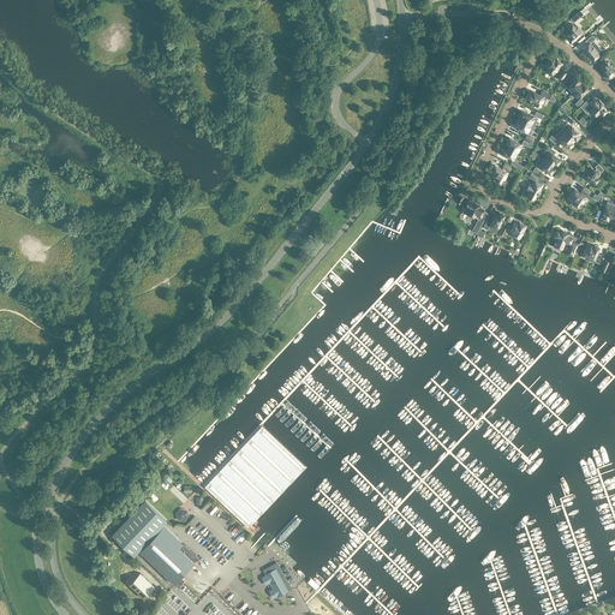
[(569,28),(565,33),(568,37),(567,37),(571,42),(577,37),(579,40),(584,36),(581,34),(583,33),(577,27),(575,28),(572,24),(568,28),(569,28)]
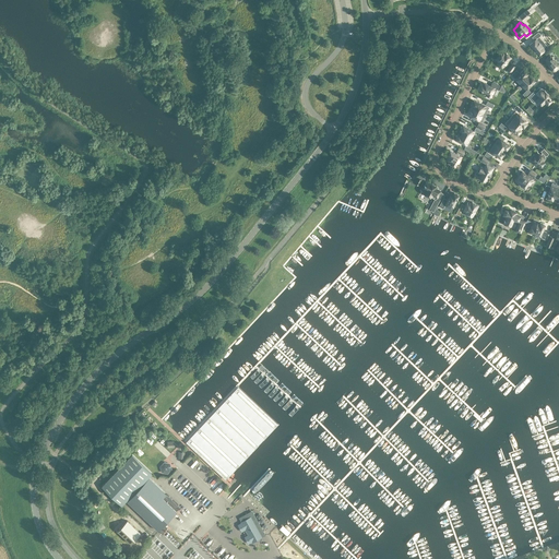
[(544,48),(535,37),(530,42),(533,45),(532,47),(537,54),(544,48)]
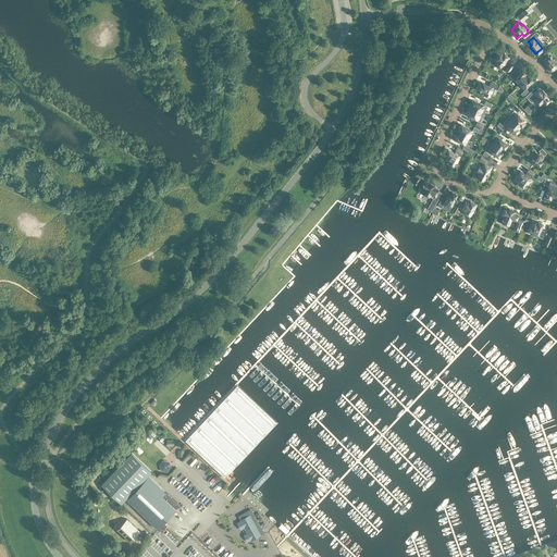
[(507,56),(502,51),(493,60),(498,65),(499,64),(503,66),(509,59),(506,57),(507,56)]
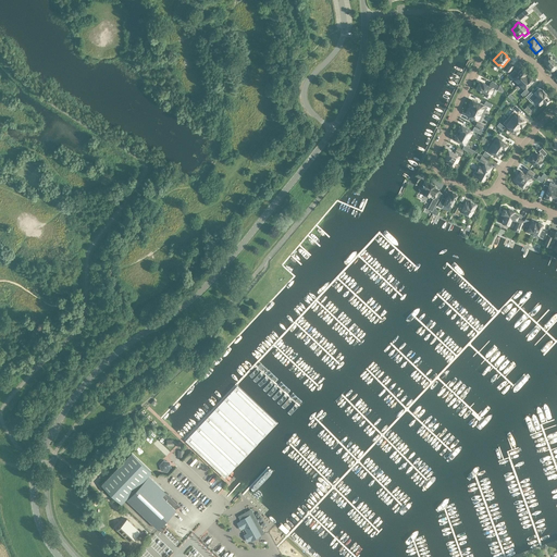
[(556,66),(556,64),(548,54),(544,59),(545,59),(543,61),(552,71),(556,66)]
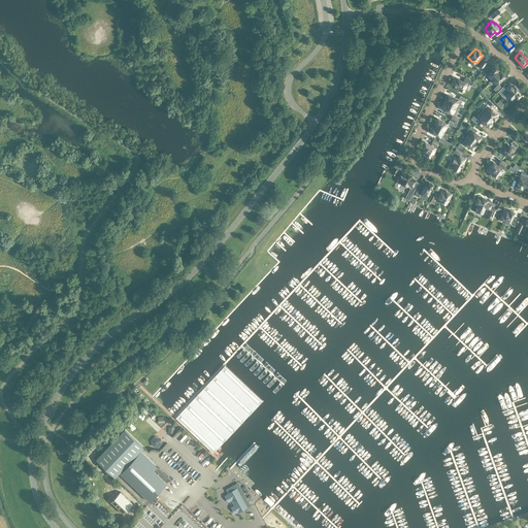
[(486,74),(492,79),(498,72),(497,71),(499,69),(495,65),(486,74)]
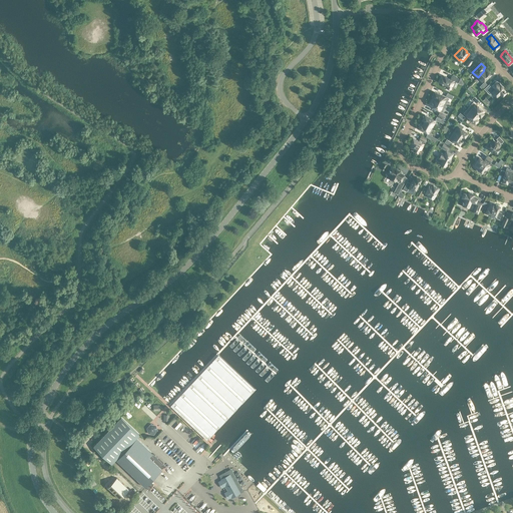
[(486,72),(484,70),(478,77),(483,82),(491,74),(487,70),(486,72)]
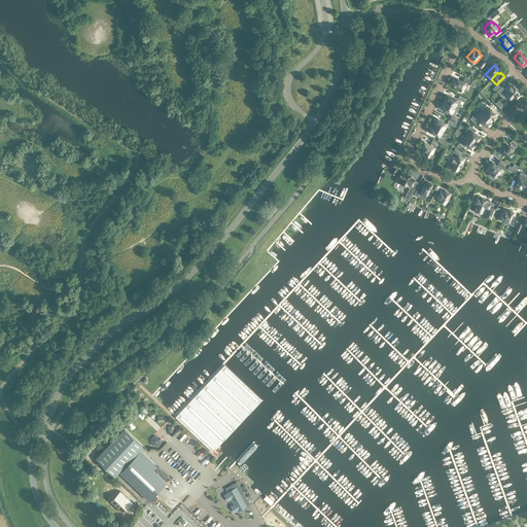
[(467,83),(455,77),(454,80),(454,79),(452,83),(464,90),(467,83)]
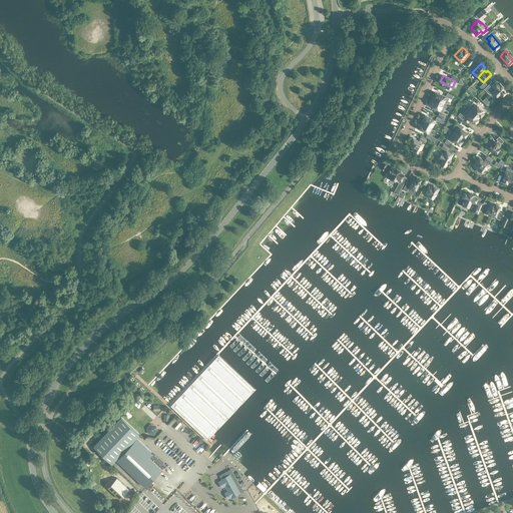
[(502,85),(499,82),(490,91),(495,96),(496,95),(499,98),(502,94),(501,94),(505,90),(501,86),(502,85)]
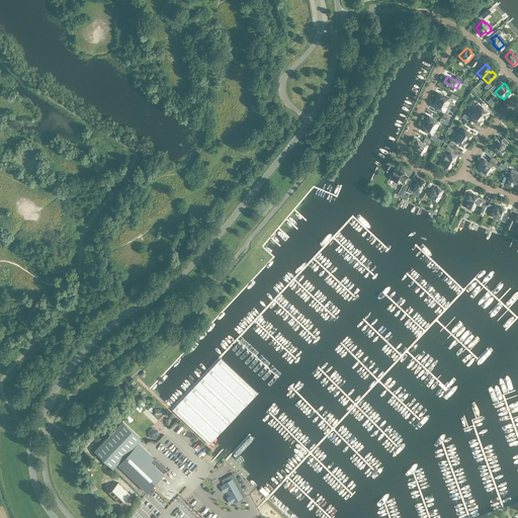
[(450,98),(439,93),(436,100),(447,105),(450,98)]
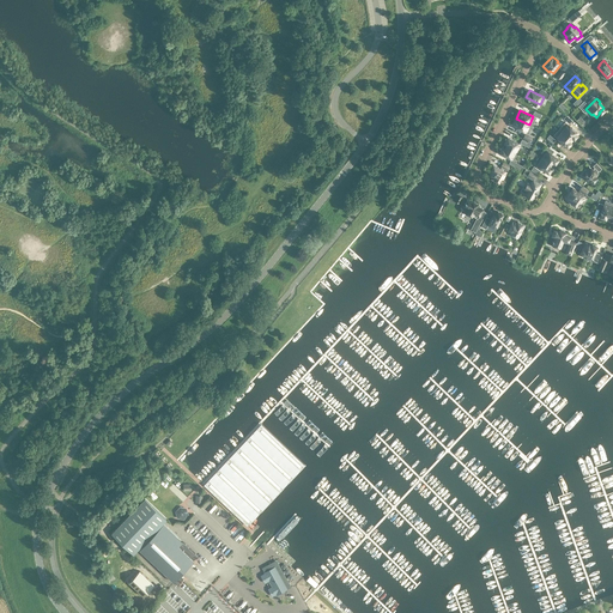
[(529,125),(516,119),(513,126),(526,132),(529,125)]
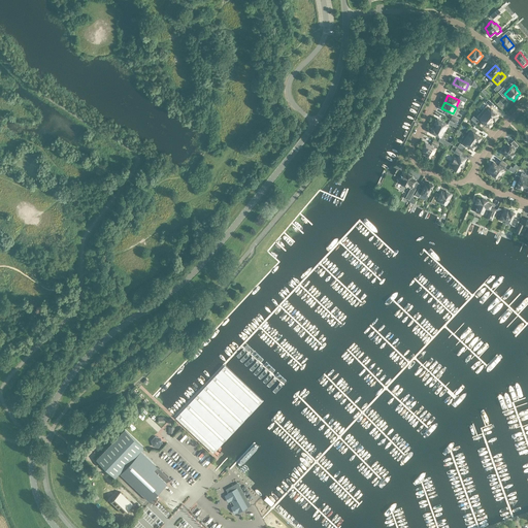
[(489,107),(484,112),(493,121),(494,120),(495,120),(498,117),(497,117),(498,114),(489,107)]
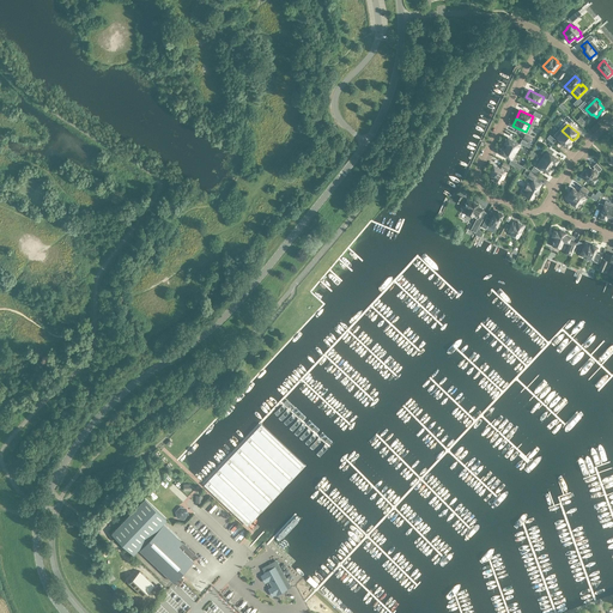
[(562,131),(557,138),(568,147),(571,143),(572,140),(562,131)]
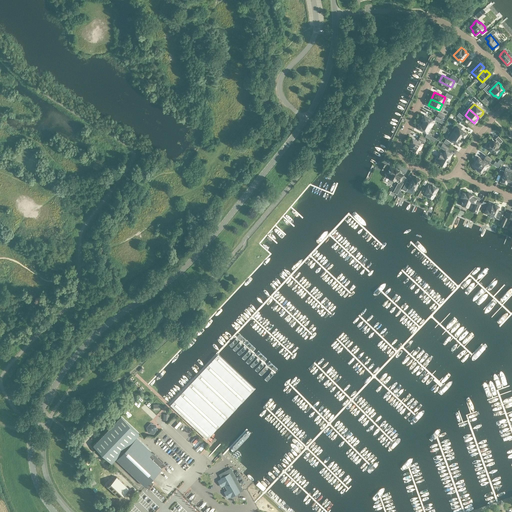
[(435,120),(424,114),(421,121),(431,127),(435,120)]
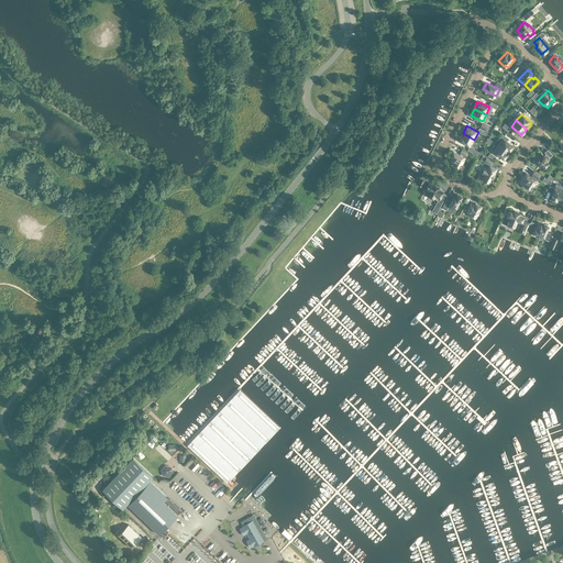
[(486,130),(485,131),(481,128),(478,131),(484,134),(488,136),(490,133),(486,130)]
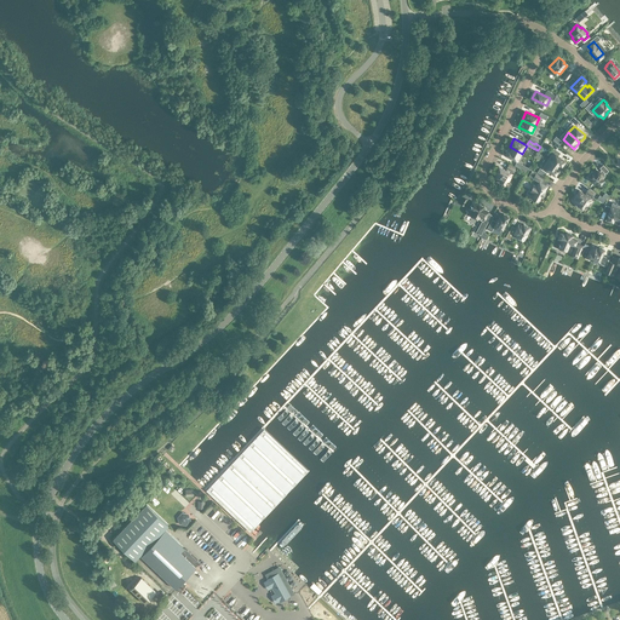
[(510,147),(509,147),(505,155),(518,161),(522,154),(510,147)]
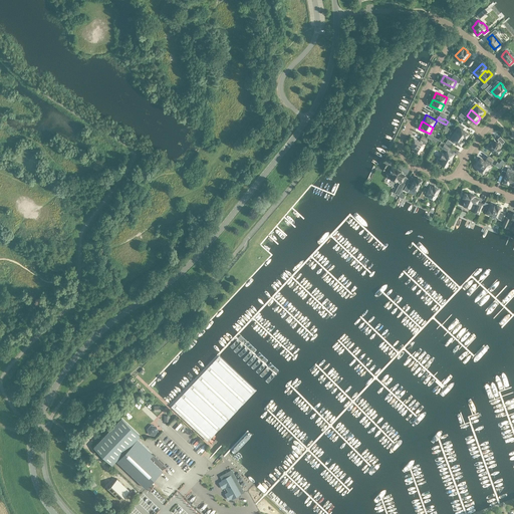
[(469,134),(459,126),(455,133),(463,138),(464,137),(466,138),(469,134)]
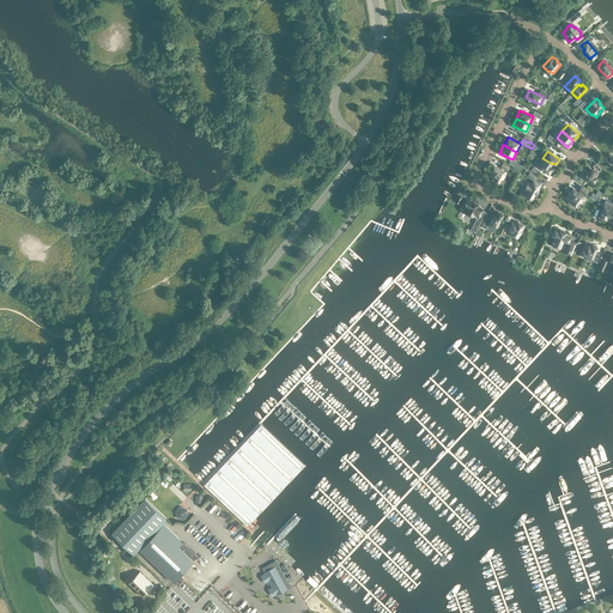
[(542,158),(538,165),(550,174),(553,168),(550,167),(552,164),(542,158)]
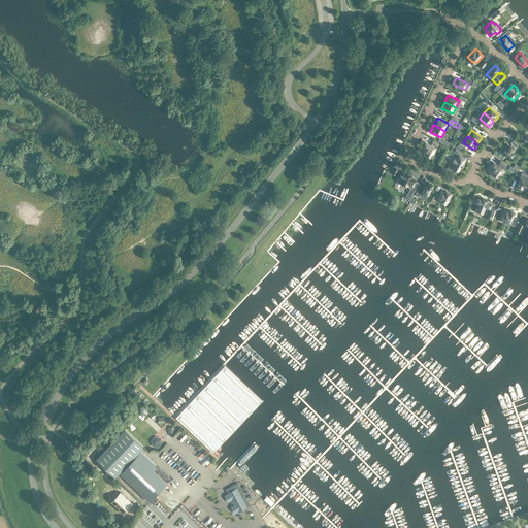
[(436,147),(426,141),(423,145),(424,145),(422,151),(426,154),(430,157),(432,153),(433,154),(436,147)]
